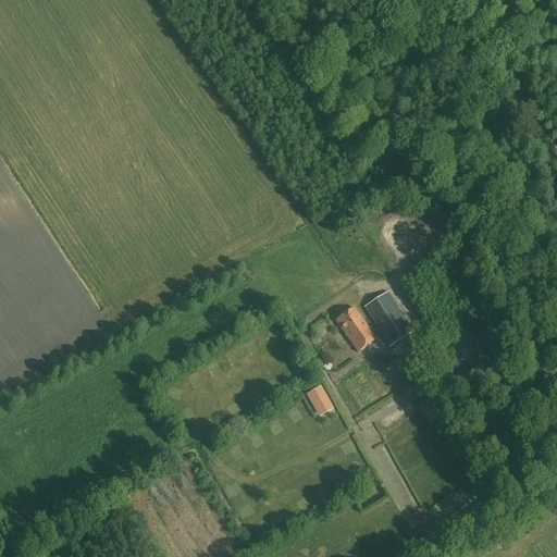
[(382,233),(382,234),(382,235),(382,236),(382,237),(383,238),(383,239),(384,240),(384,242),(385,243),(385,244),(386,245),(387,246),(388,247),(391,248),(392,249),(393,249),(394,249),(397,250),(398,250),(400,250),(401,250),(403,249),(405,249),(407,248),(409,246),(409,245),(410,245),(411,244),(411,243),(412,242),(412,240),(413,239),(413,238),(413,237),(415,236),(415,235),(415,234),(415,233),(413,231),(413,230),(413,229),(412,227),(412,226),(411,225),(409,223),(409,222),(407,221),(405,220),(404,219),(403,219),(400,219),(398,218),(397,218),(395,219),(393,219),(392,219),(390,220),(390,221),(387,222),(386,223),(385,224),(385,225),(384,226),(384,227),(383,229),(383,230),(383,231),(382,232),(382,233)]
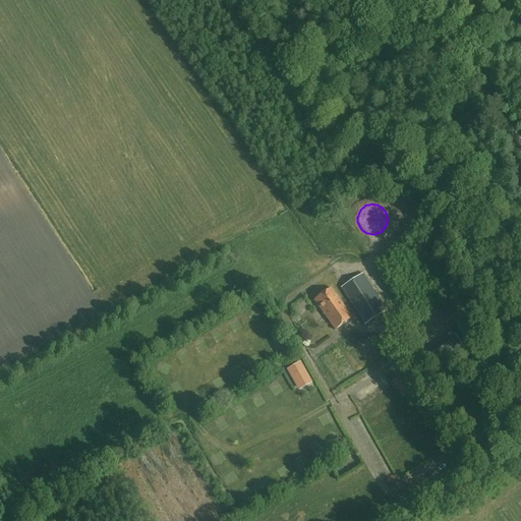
[(362,274),(341,288),(364,325),(387,311),(362,274)]
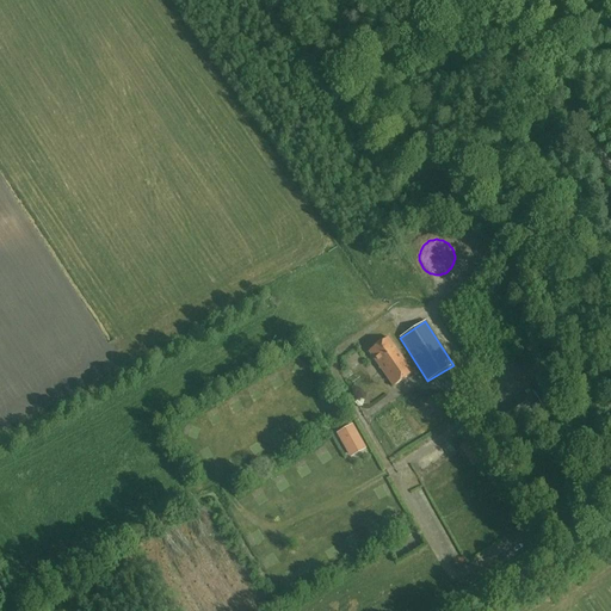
[(393,387),(413,374),(388,338),(369,352),(393,387)]
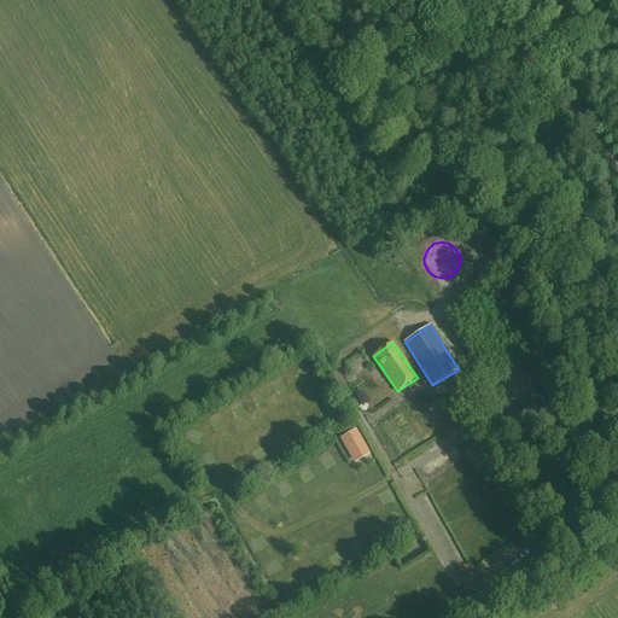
[(509,402),(528,395),(519,373),(501,380),(509,402)]
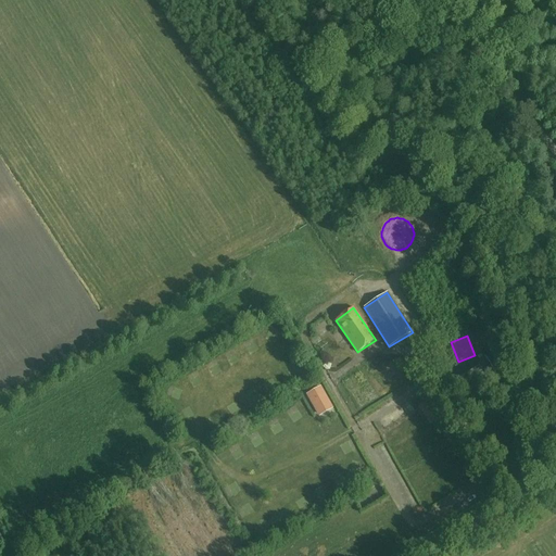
[(463,403),(498,380),(484,357),(449,380),(463,403)]
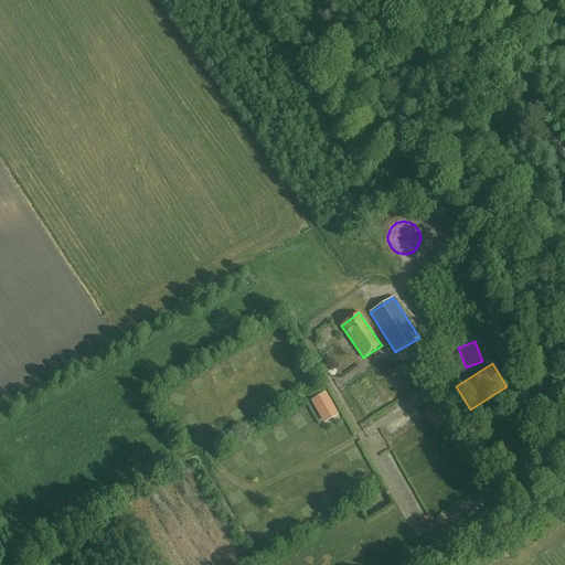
[(339,415),(327,393),(311,401),(323,423),(339,415)]
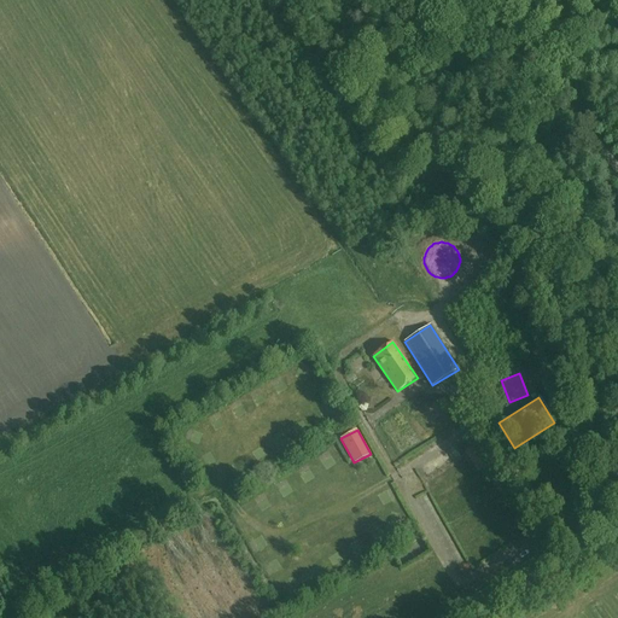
[(385,493),(389,503),(395,501),(391,490),(385,493)]
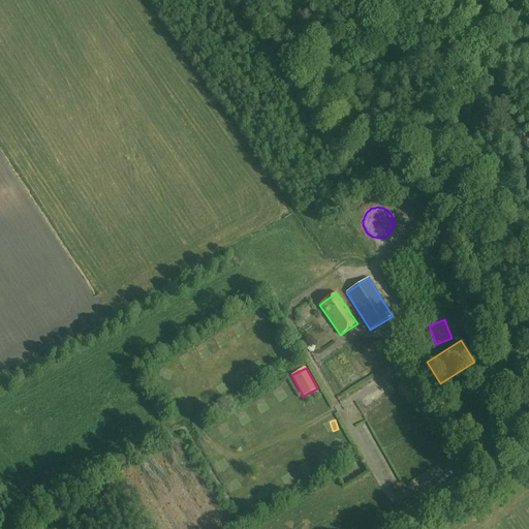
[(343,441),(339,446),(345,452),(349,446),(343,441)]
